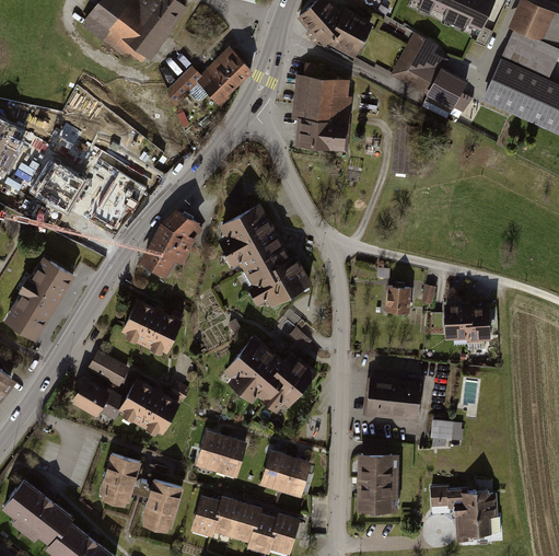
[(142,0),(140,4),(132,0),(103,0),(82,30),(126,61),(129,58),(141,67),(144,61),(150,66),(187,15),(165,0),(142,0)]
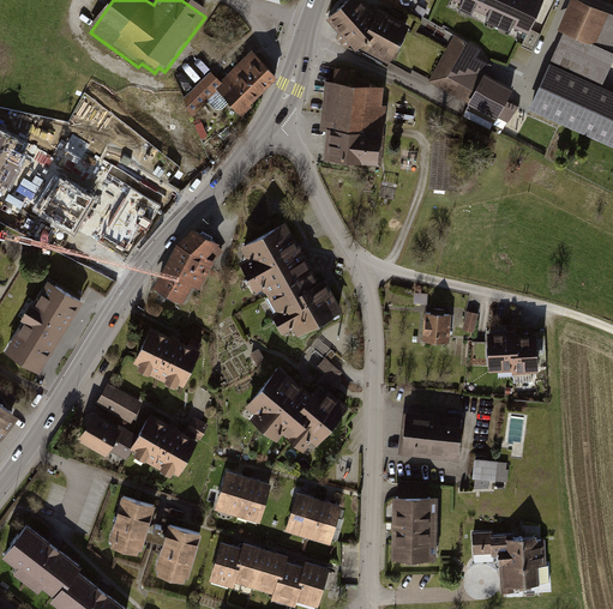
[(376,17),(360,0),(352,0),(329,25),(353,54),(390,71),(409,34),(376,17)]
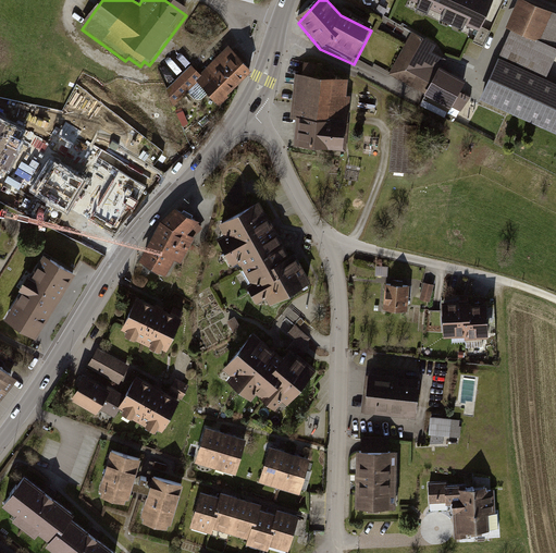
[(494,2),(490,0),(408,0),(407,3),(417,8),(415,14),(428,20),(430,15),(440,20),(437,25),(462,36),(465,32),(478,38),(494,2)]
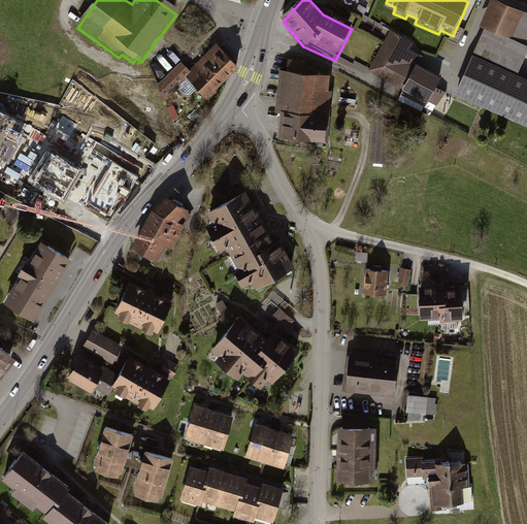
[(526,128),(526,79),(517,75),(526,52),(526,14),(494,0),(490,0),(478,26),(484,29),(453,94),(526,128)]
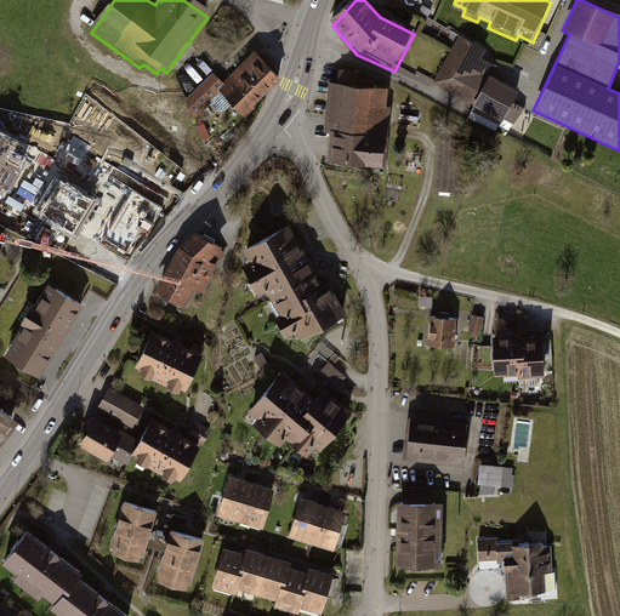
[(471,112),(501,127),(517,97),(491,84),(498,72),(482,63),(485,56),(459,41),(433,89),(472,108),(471,112)]
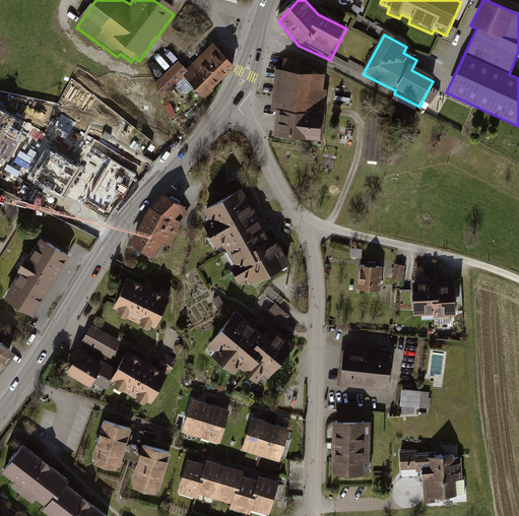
[(179,65),(155,87),(161,100),(185,77),(202,95),(231,68),(211,49),(187,73),(179,65)]
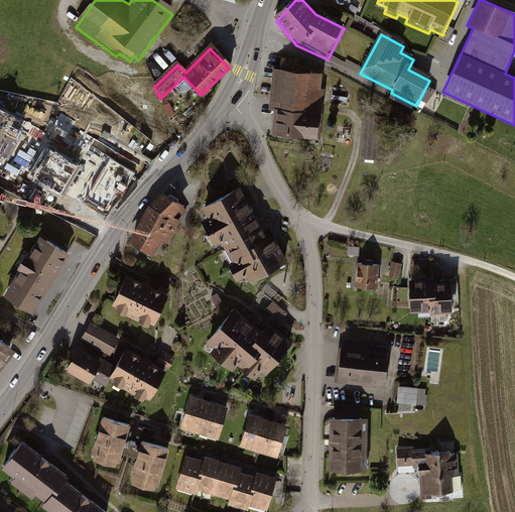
[(296,65),(279,64),(278,74),(271,74),(267,115),(273,116),(270,140),(318,145),(323,95),(318,95),(320,78),(295,76),(296,65)]
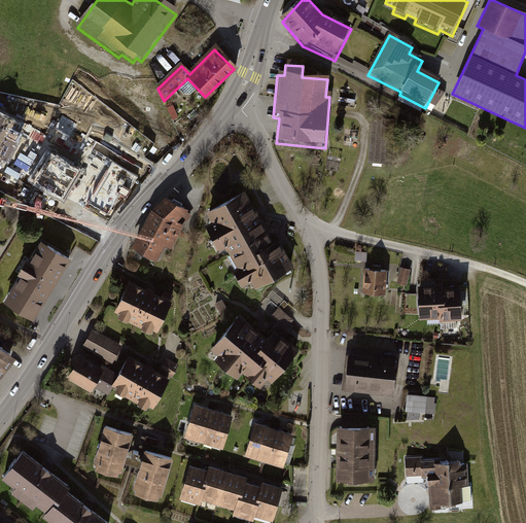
[(0,159),(3,161),(16,132),(0,124),(0,159)]
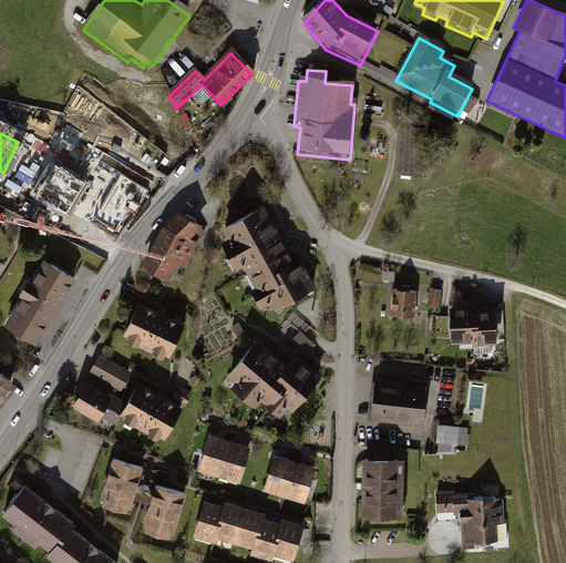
[(400,180),(413,180),(413,149),(400,149),(400,180)]
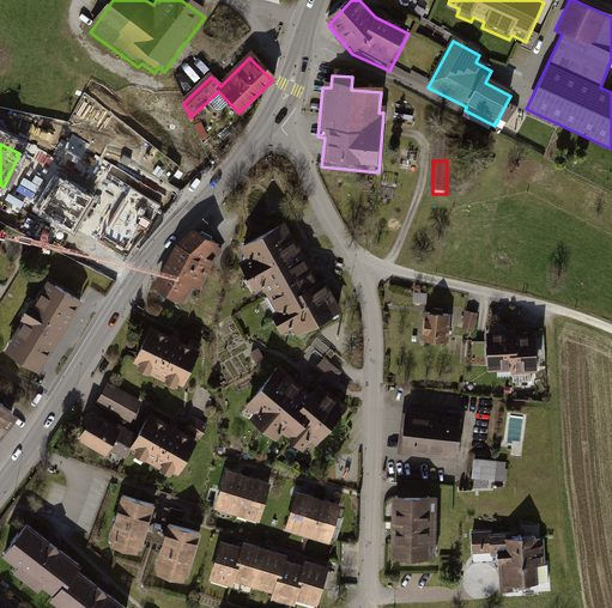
[(262,289),(276,311),(271,314),(282,334),(290,329),(295,336),(340,310),(327,286),(323,279),(317,283),(300,250),(285,224),(240,249),(246,259),(238,263),(255,293),(262,289)]
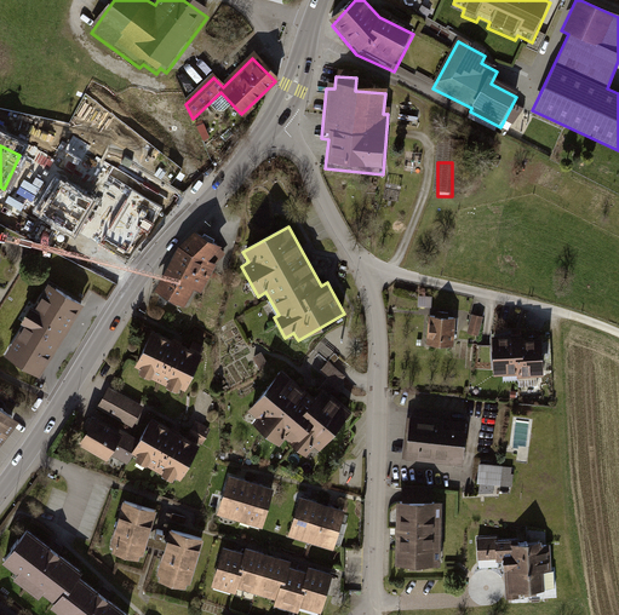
[(159,294),(179,305),(189,288),(199,293),(212,268),(204,262),(216,249),(195,237),(181,253),(159,294)]
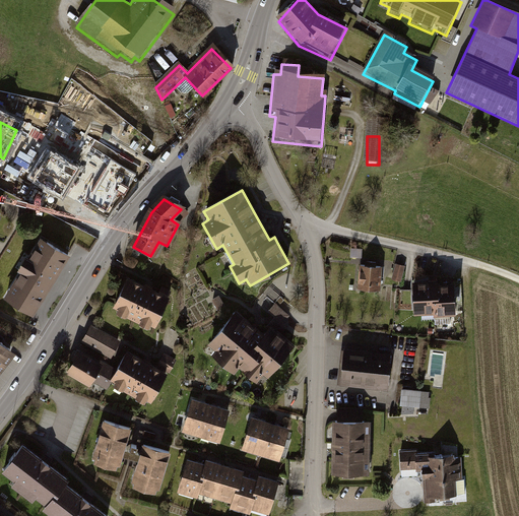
[(21,271),(5,299),(35,316),(71,256),(42,239),(29,258),(26,256),(18,269),(21,271)]
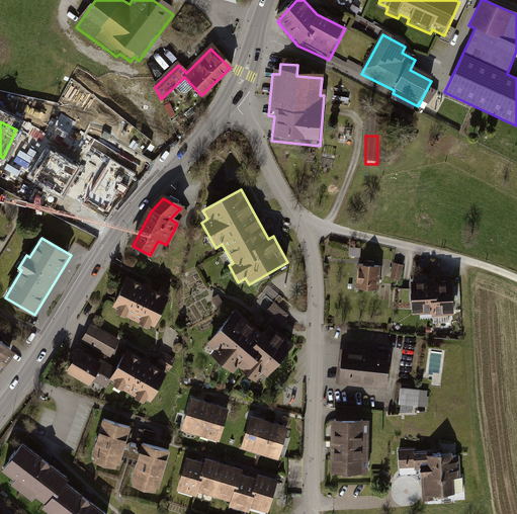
[(359,251),(348,251),(348,259),(359,260),(359,251)]
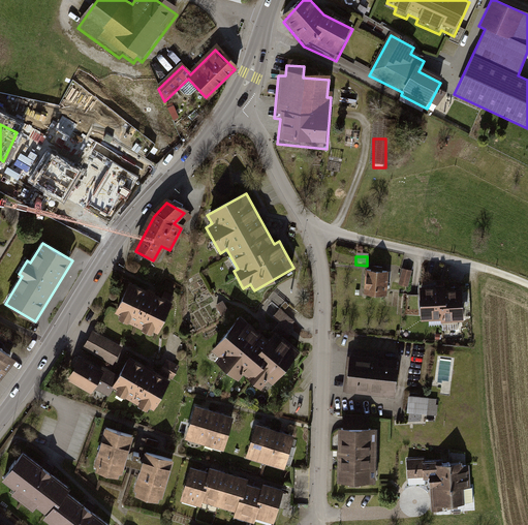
[(412,274),(402,271),(398,286),(408,289),(412,274)]
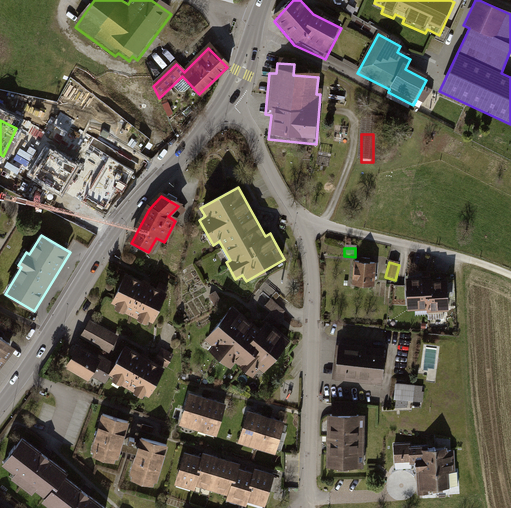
[(375,265),(353,263),(351,288),(374,290),(375,265)]
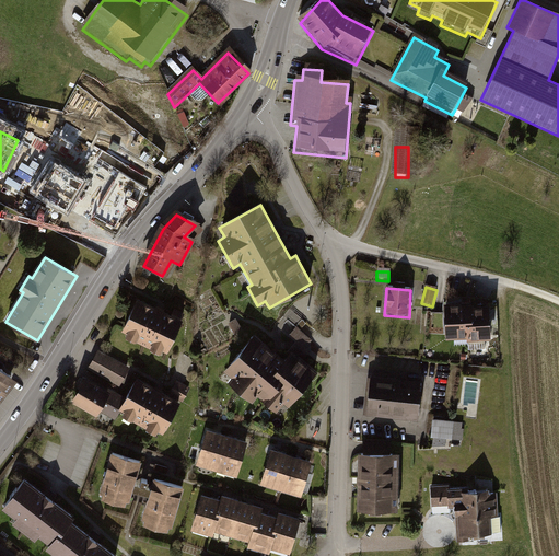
[(137,301),(121,332),(126,334),(124,336),(159,354),(161,350),(166,354),(182,322),(137,301)]
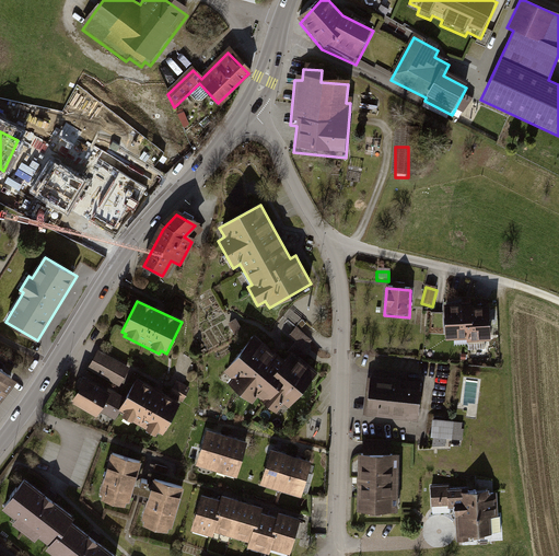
[(454,307),(443,307),(445,342),(467,340),(467,344),(491,343),(489,308),(476,309),(470,309),(470,305),(454,307)]
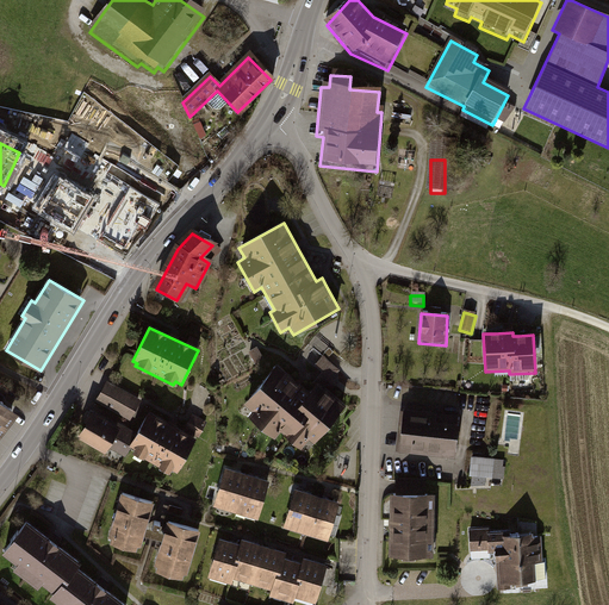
[(311,386),(314,387),(316,385),(321,390),(324,392),(339,374),(322,359),(315,368),(321,375),(311,386)]
